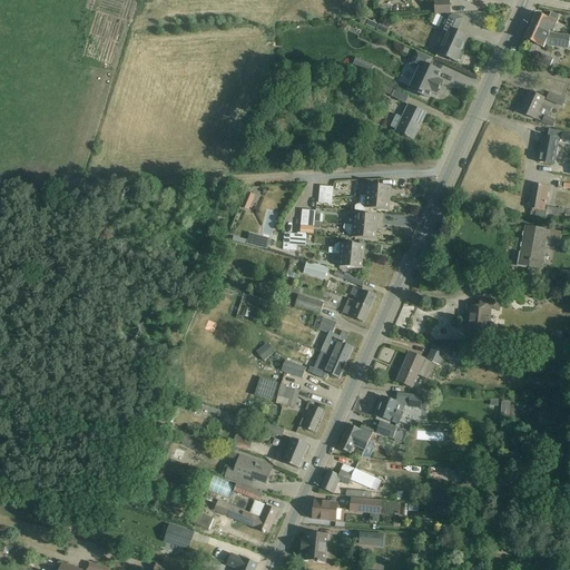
[(435,15),(445,15),(451,15),(450,1),(434,2),(435,15)]
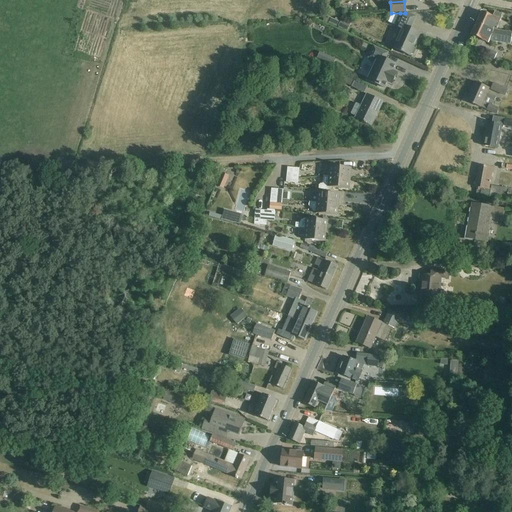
[(477,23),(494,29),(497,30),(500,21),(502,15),(495,11),(492,17),(482,12),(477,23)]
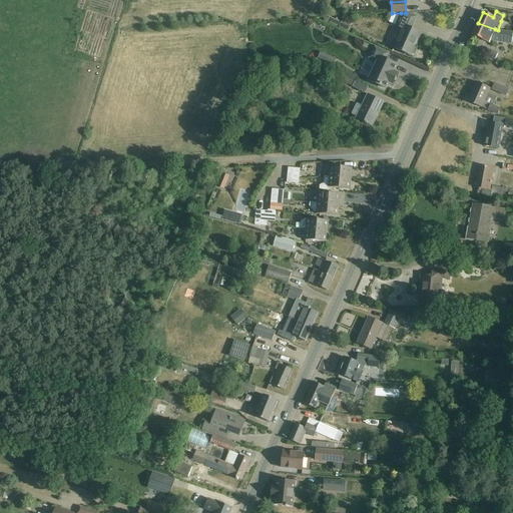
[(407,12),(406,13),(401,13),(395,26),(402,30),(394,48),(411,56),(412,55),(415,55),(417,50),(415,48),(421,33),(411,29),(417,17),(407,12)]
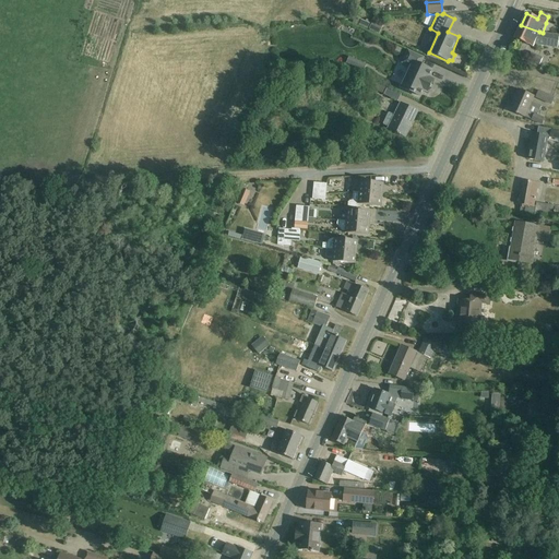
[(370,24),(361,20),(358,25),(368,30),(370,24)]
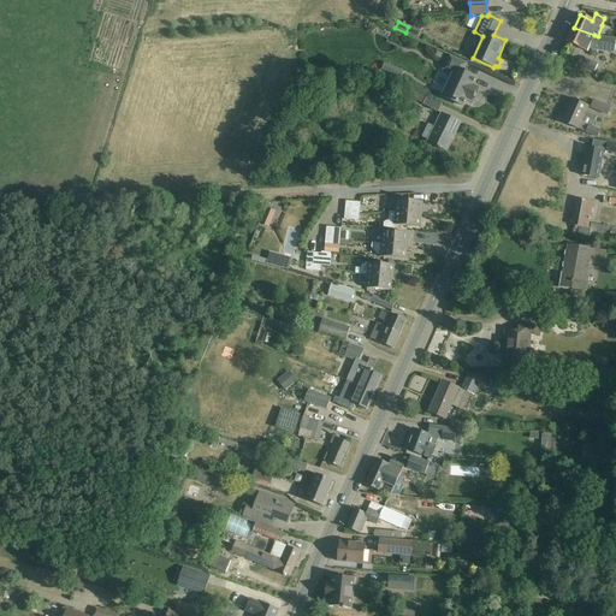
[(422,28),(412,23),(407,33),(419,37),(422,28)]
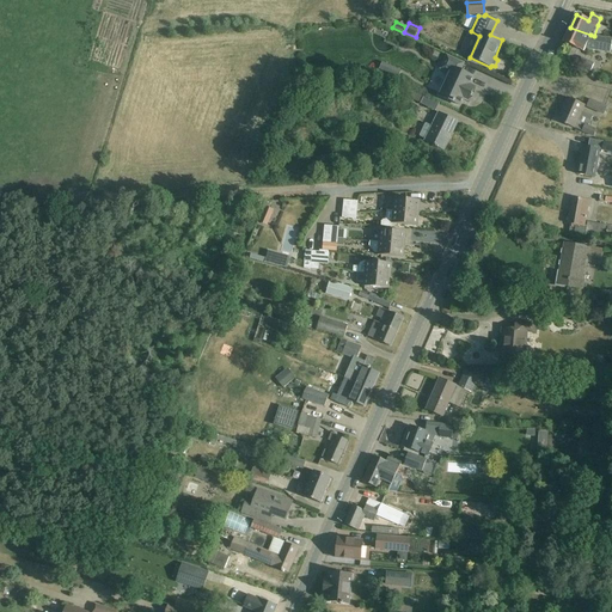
[(611,44),(611,38),(594,36),(591,35),(570,28),(563,43),(585,53),(585,49),(611,53),(611,44)]
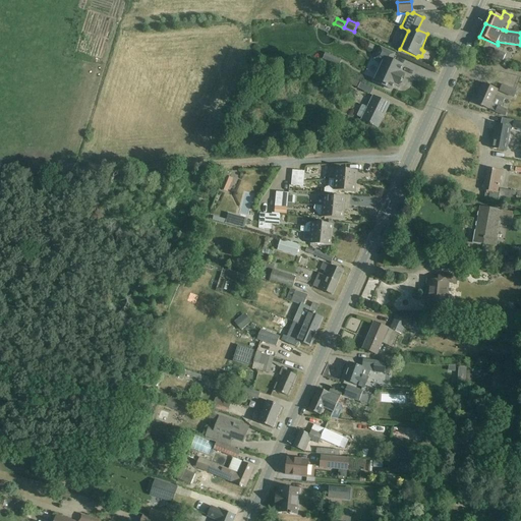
[(383,62),(373,81),(392,91),(395,84),(398,87),(404,74),(400,72),(403,66),(392,61),(395,54),(381,48),(374,59),(383,62)]
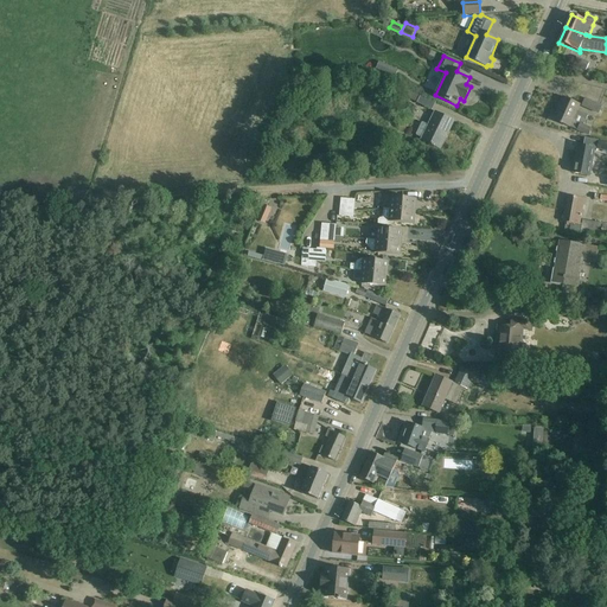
[(589,63),(577,57),(574,65),(585,71),(589,63)]
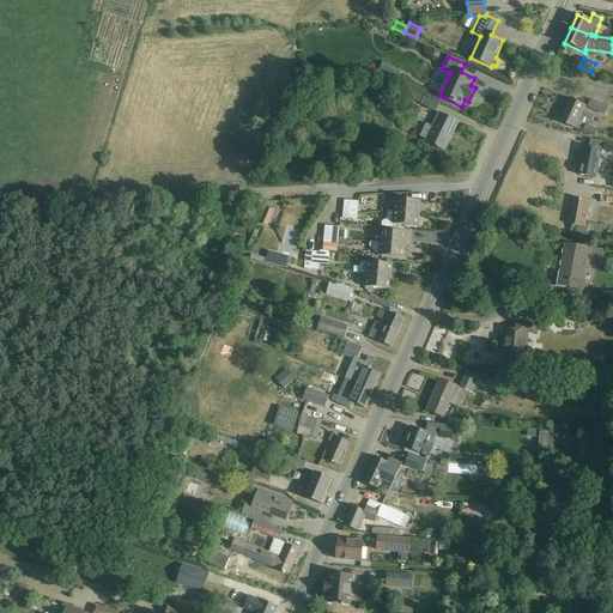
[(314,99),(319,91),(309,86),(305,95),(314,99)]
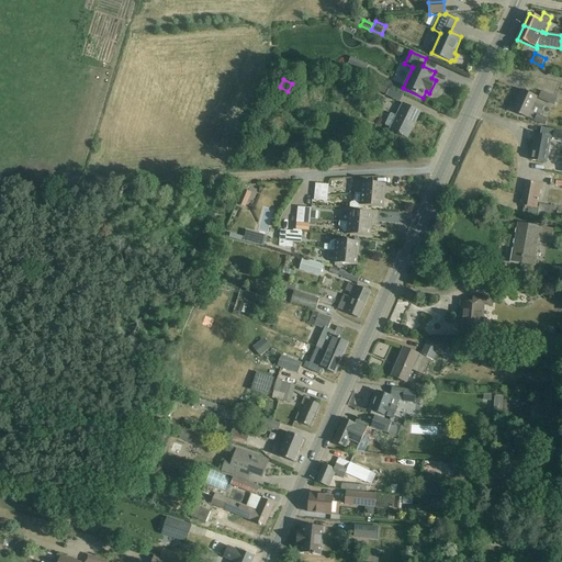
[(403,96),(391,90),(389,89),(385,96),(390,98),(400,102),(403,96)]
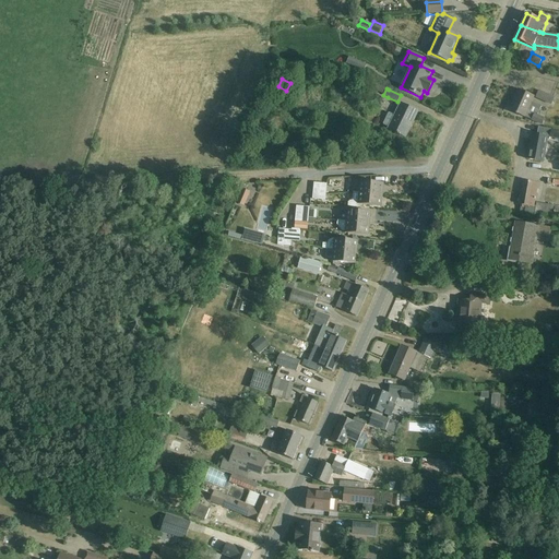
[(540,107),(539,107),(531,103),(534,96),(519,90),(515,96),(516,97),(511,111),(542,126),(545,118),(537,116),(540,107)]
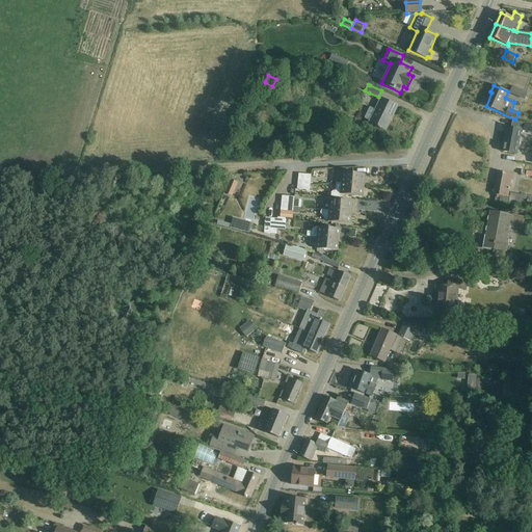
[(527,94),(528,92),(513,86),(509,95),(523,99),(525,100),(527,94)]
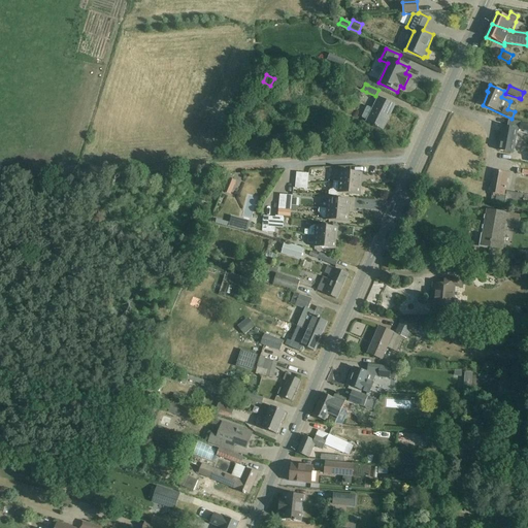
[(366,122),(373,126),(383,130),(395,105),(378,98),(372,109),(367,107),(362,118),(367,120),(366,122)]
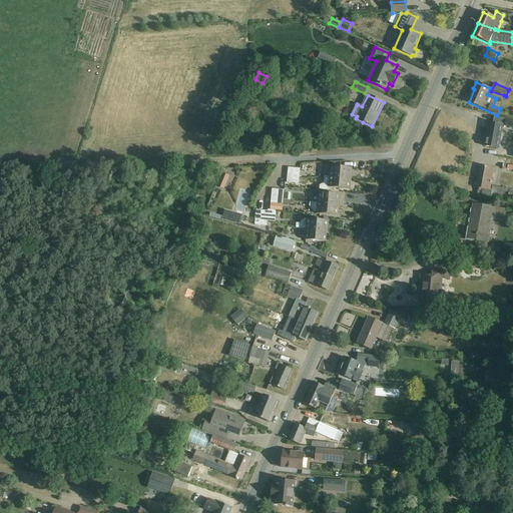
[(484,146),(494,148),(498,149),(503,126),(493,124),(488,123),(484,146)]
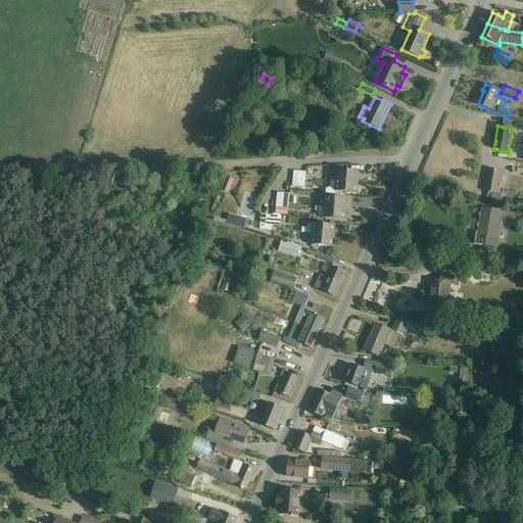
[(326,136),(320,140),(324,145),(329,141),(326,136)]
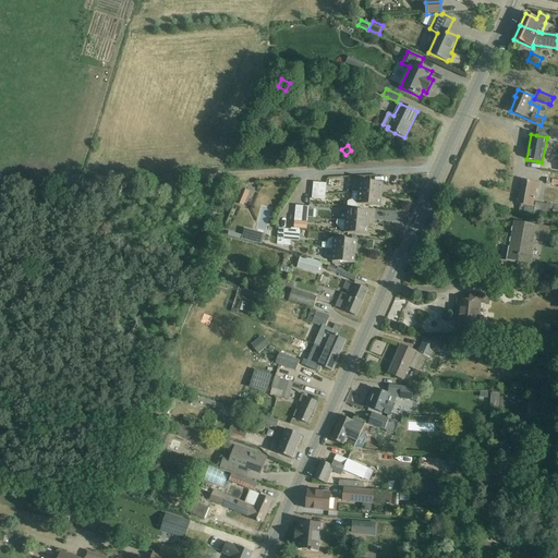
[(383,183),(360,181),(355,181),(352,184),(352,192),(379,195),(379,191),(381,191),(383,183)]
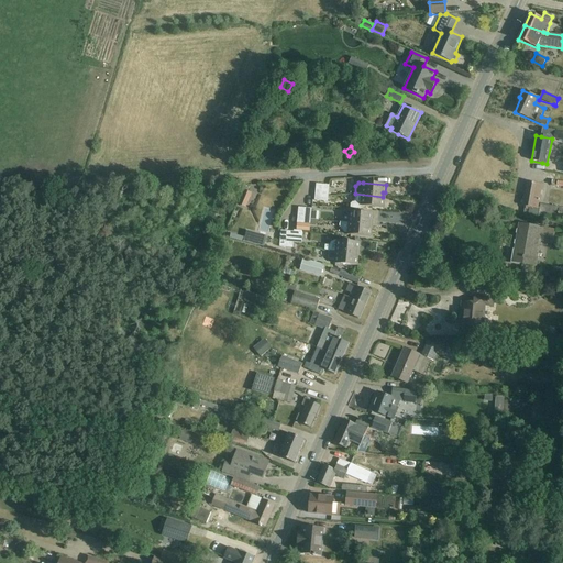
[(525,207),(525,209),(523,216),(539,219),(539,216),(555,219),(556,208),(541,205),(540,209),(538,209),(542,185),(527,183),(522,206),(525,207)]
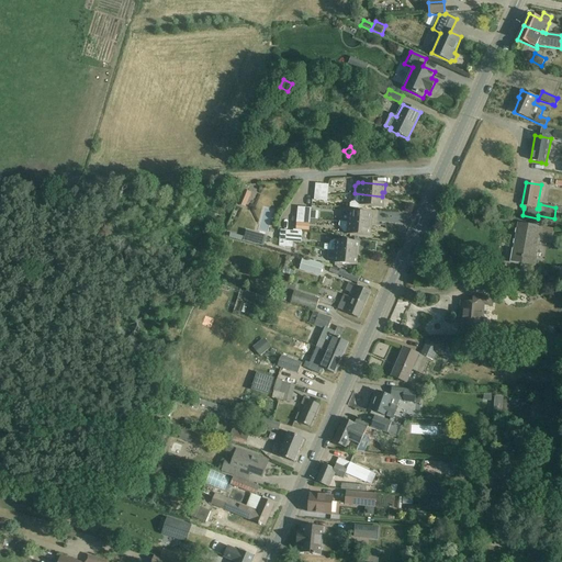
[(245,191),(238,204),(245,206),(251,193),(245,191)]
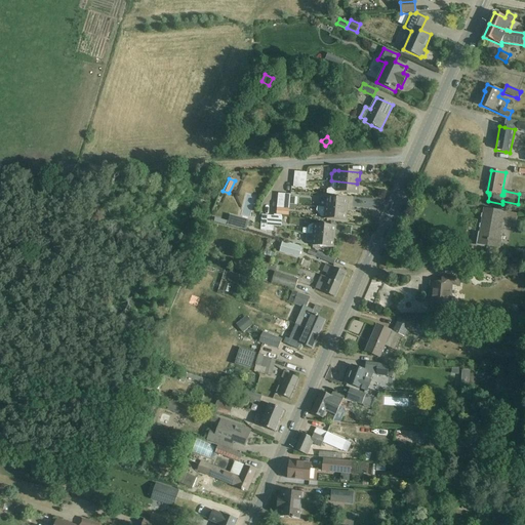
[(357,188),(357,184),(331,180),(331,189),(329,189),(327,191),(327,195),(336,195),(336,192),(358,194),(358,188),(357,188)]
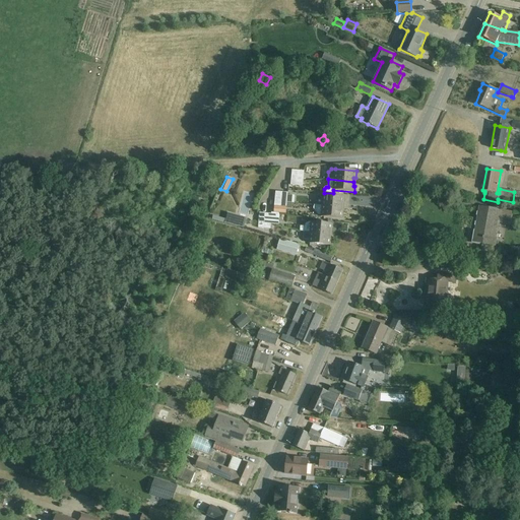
[(473,182),(460,179),(458,186),(459,186),(458,193),(472,195),(473,186),(472,186),(473,182)]
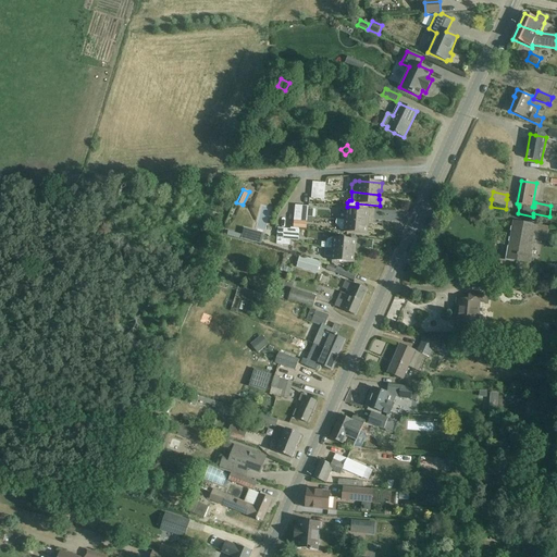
[(337,215),(336,220),(366,223),(367,219),(368,219),(369,211),(342,209),(337,215)]
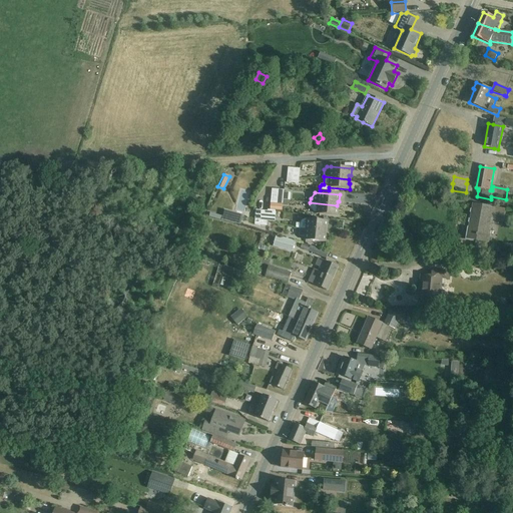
[(337,205),(310,202),(309,206),(314,211),(318,214),(338,216),(339,209),(337,209),(337,205)]
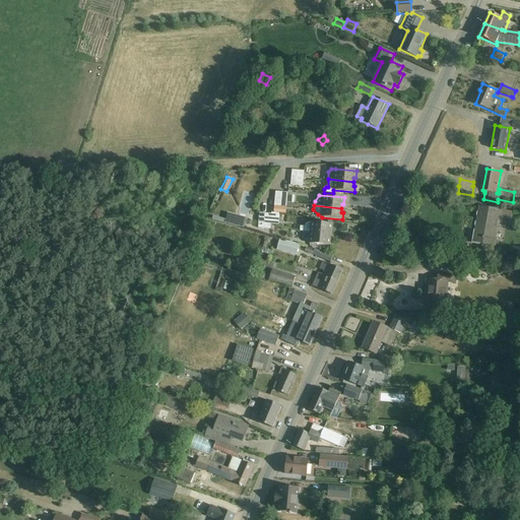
[(512,212),(479,206),(473,243),(495,246),(499,223),(510,225),(512,212)]
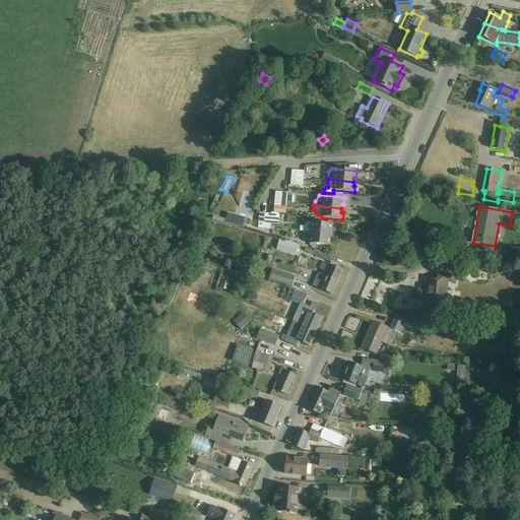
[(229,213),(225,223),(244,228),(246,218),(229,213)]
